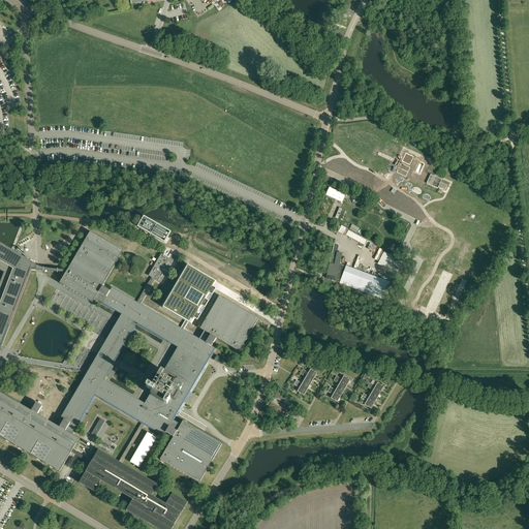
[(407,152),(403,161),(411,164),(414,156),(407,152)]
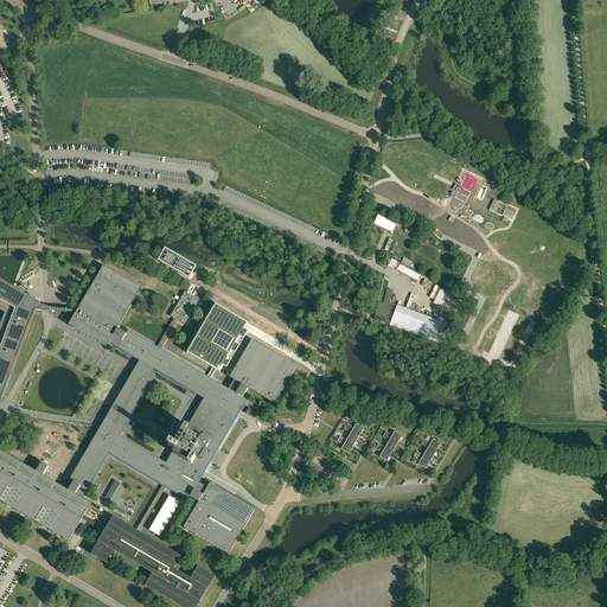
[(506,210),(508,206),(494,200),(490,210),(503,216),(503,215),(511,218),(513,213),(506,210)]
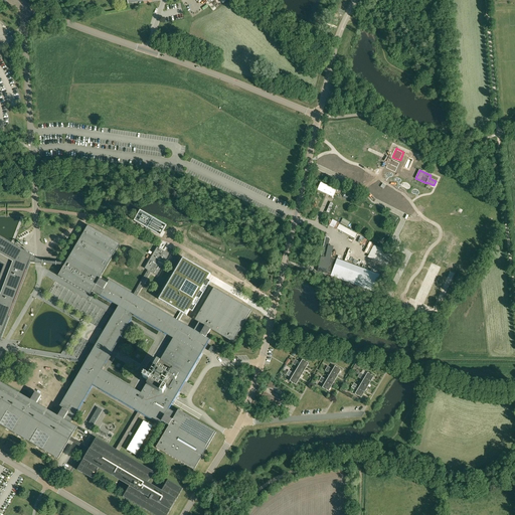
[(333,196),(336,189),(321,183),(318,189),(333,196)]
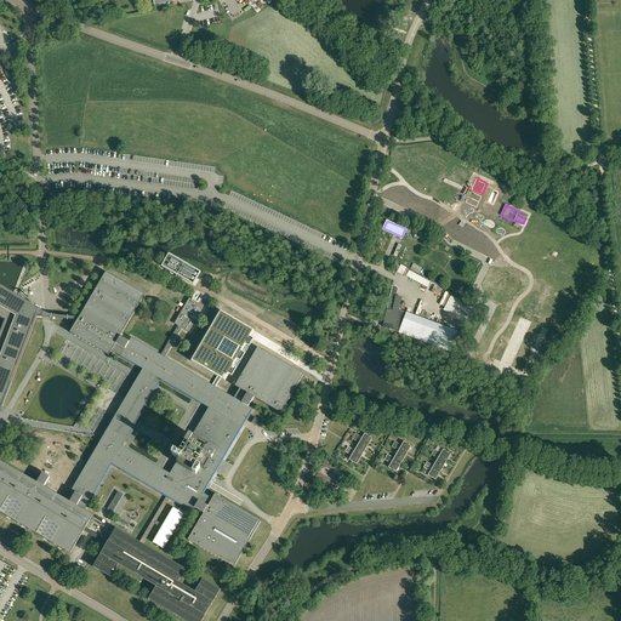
[(167,256),(161,267),(178,277),(194,284),(200,272),(184,263),(177,260),(167,256)]
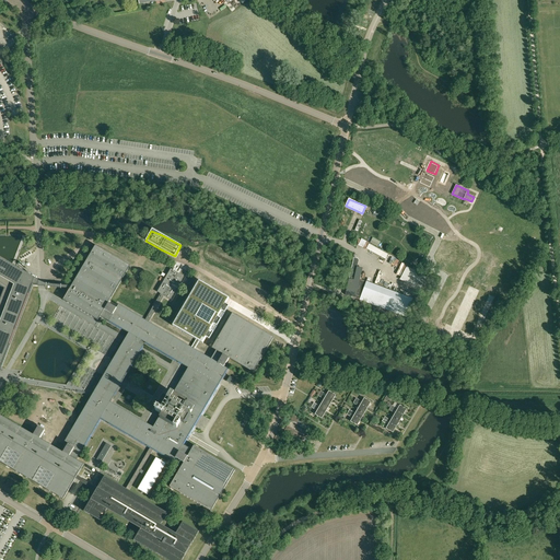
[(369,244),(366,248),(385,259),(388,255),(369,244)]
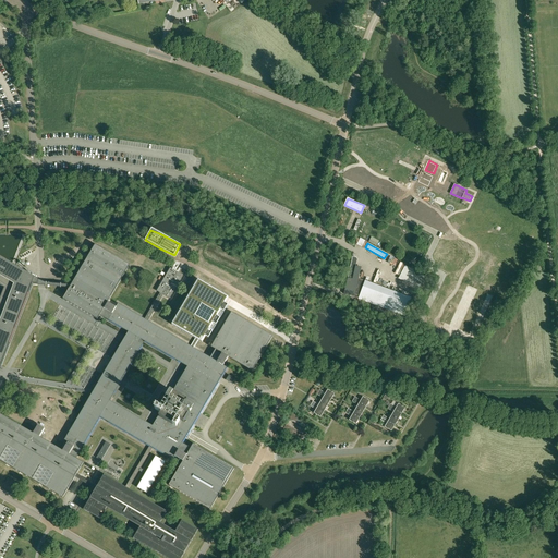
[(20,425),(17,424),(0,413),(0,460),(2,461),(3,462),(9,465),(63,497),(69,487),(69,486),(75,477),(76,474),(77,473),(77,472),(79,470),(80,470),(81,468),(83,463),(76,459),(76,457),(79,453),(100,417),(149,446),(149,447),(148,448),(137,468),(136,468),(125,487),(104,474),(97,485),(96,488),(94,492),(86,506),(85,508),(84,509),(99,519),(107,507),(140,528),(133,538),(166,557),(181,557),(187,548),(187,547),(198,530),(182,520),(176,532),(160,523),(167,511),(129,488),(140,471),(144,473),(145,474),(137,487),(138,488),(143,490),(147,494),(166,462),(165,461),(160,459),(156,456),(146,472),(145,471),(141,469),(152,450),(153,449),(153,448),(172,460),(174,457),(183,461),(182,463),(169,485),(210,509),(234,468),(193,444),(192,446),(191,448),(183,443),(184,440),(186,437),(186,436),(189,433),(192,428),(194,424),(201,413),(202,411),(218,383),(220,379),(221,377),(227,367),(223,365),(225,365),(225,364),(227,360),(228,359),(229,358),(252,371),(273,337),(231,313),(210,347),(215,350),(210,358),(194,348),(198,340),(202,342),(205,337),(208,338),(213,331),(209,329),(214,324),(216,325),(220,318),(217,316),(221,311),(223,313),(228,305),(225,303),(228,298),(229,298),(198,279),(171,325),(195,338),(191,344),(190,346),(147,322),(164,294),(170,299),(183,276),(182,275),(178,273),(181,268),(174,264),(173,264),(171,268),(170,268),(157,291),(160,293),(144,319),(118,304),(117,307),(108,302),(109,300),(130,265),(97,245),(95,244),(95,245),(93,249),(88,255),(87,258),(71,286),(70,288),(63,299),(98,319),(100,315),(129,331),(125,336),(124,338),(122,341),(122,342),(112,359),(104,374),(104,375),(94,390),(86,404),(64,440),(68,443),(62,450),(41,438),(39,437),(45,429),(38,425),(33,433),(20,425)]
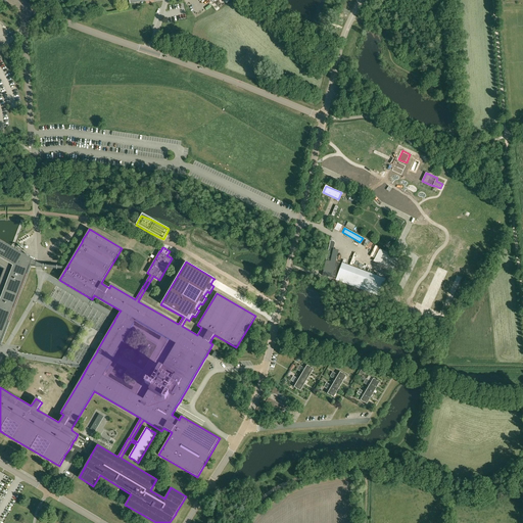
[(0,343),(1,344),(31,267),(65,270),(66,268),(43,265),(33,260),(29,258),(0,240),(0,343)]
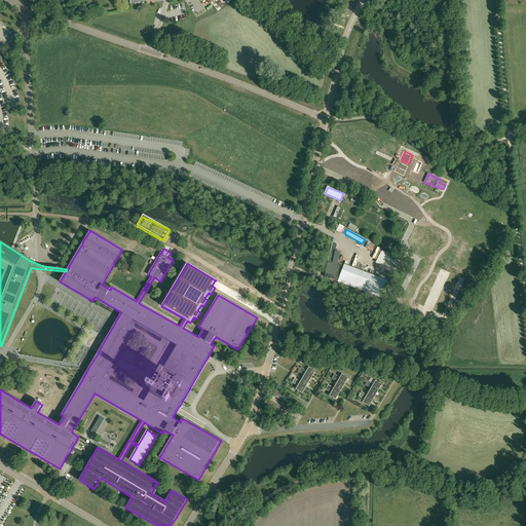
[(328,262),(325,277),(334,279),(335,277),(339,278),(337,283),(381,299),(387,280),(350,266),(344,264),(343,266),(338,264),(339,258),(334,257),(335,251),(337,245),(336,242),(332,242),(328,260),(328,262)]
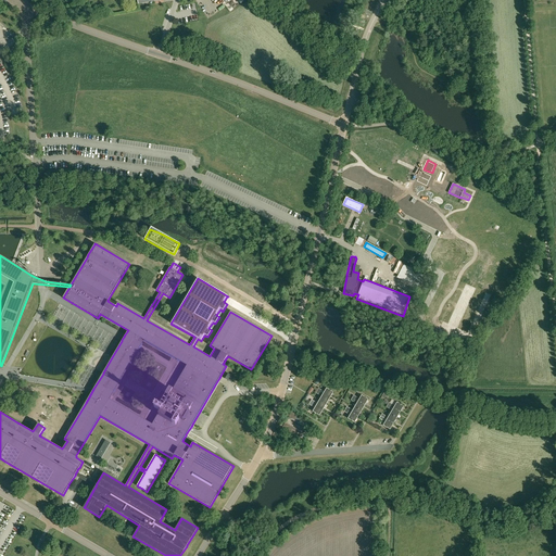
[(228,374),(225,378),(231,382),(235,377),(228,374)]
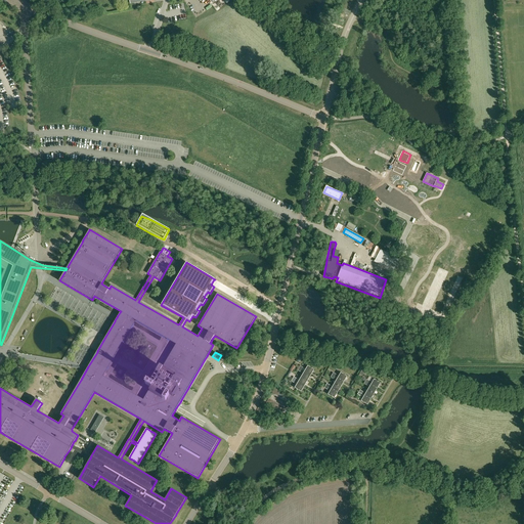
[(299,369),(310,376),(314,370),(307,366),(305,370),(300,366),(299,369)]
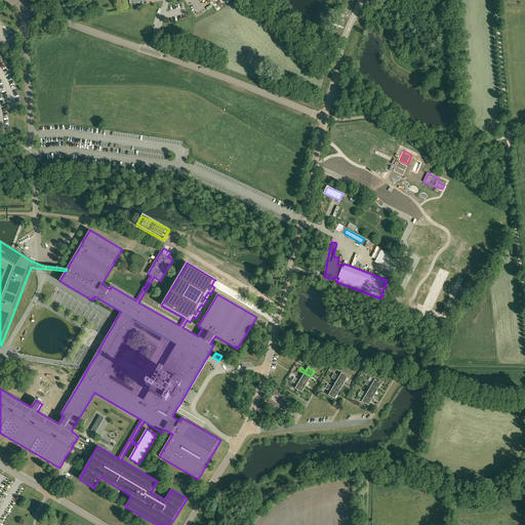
[(304,375),(301,378),(308,382),(311,376),(299,370),(298,372),(301,373),(304,375)]
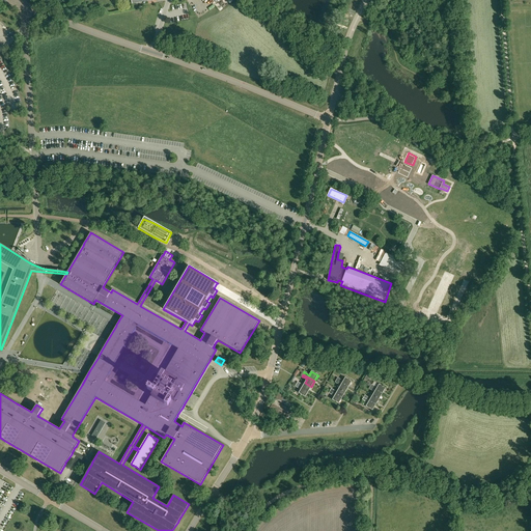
[(339,383),(342,384),(348,388),(352,382),(345,379),(343,382),(337,379),(336,381),(339,383)]
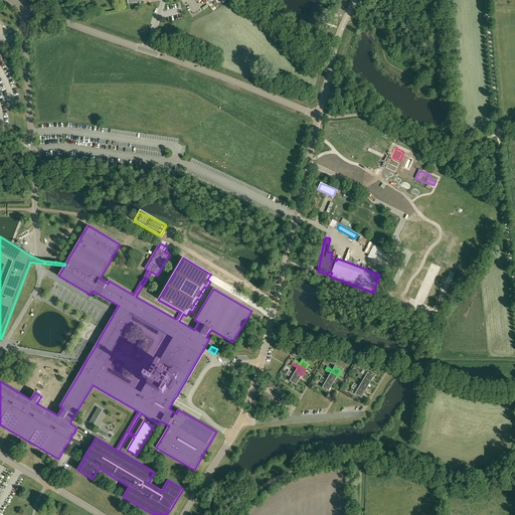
[(299,380),(302,375),(296,371),(294,374),(289,371),(288,373),(299,380)]
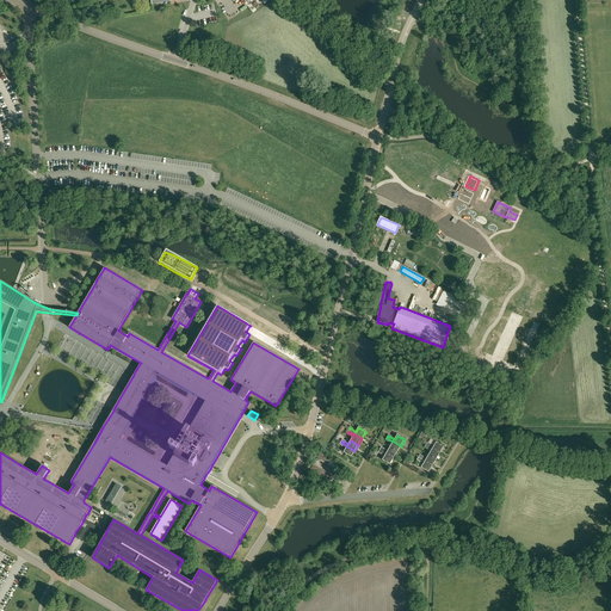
[(401,446),(394,442),(390,448),(397,452),(401,446)]
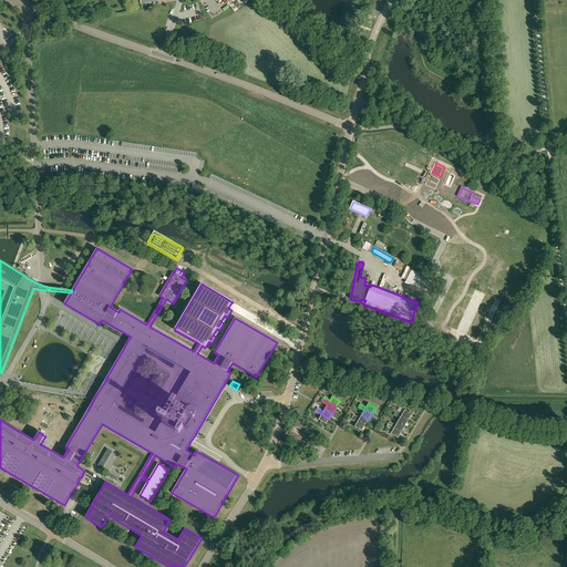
[(329,419),(317,411),(315,413),(321,416),(319,421),(326,424),(329,419)]
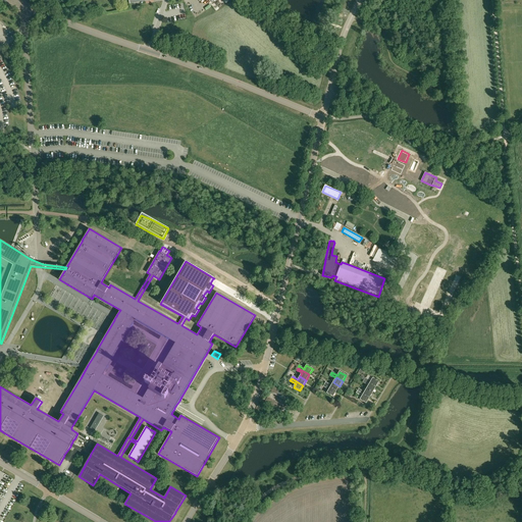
[(364,380),(375,387),(379,382),(372,378),(370,381),(365,378),(364,380)]
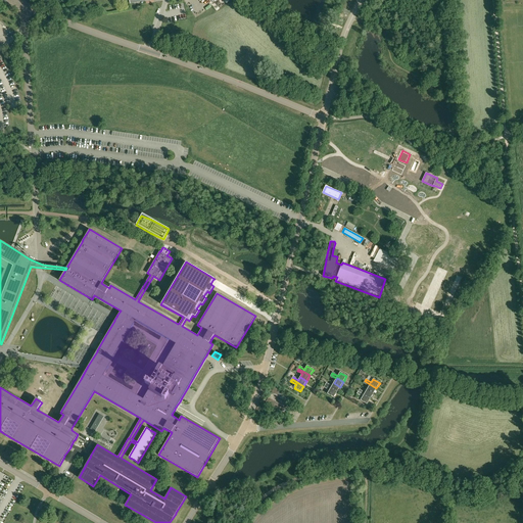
[(369,386),(367,390),(373,393),(376,388),(365,381),(364,383),(369,386)]
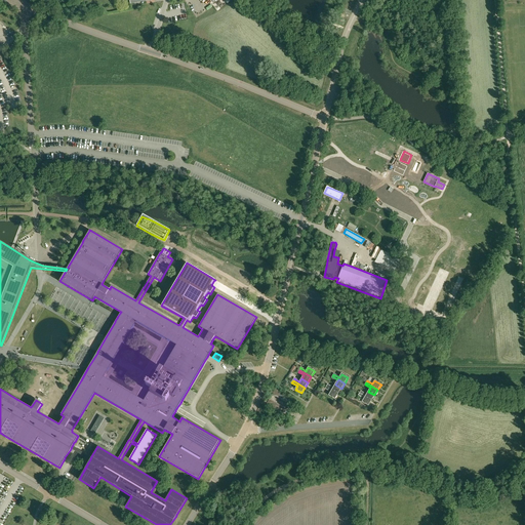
[(332,390),(331,391),(338,394),(341,389),(335,385),(333,388),(327,385),(326,387),(329,389),(332,390)]
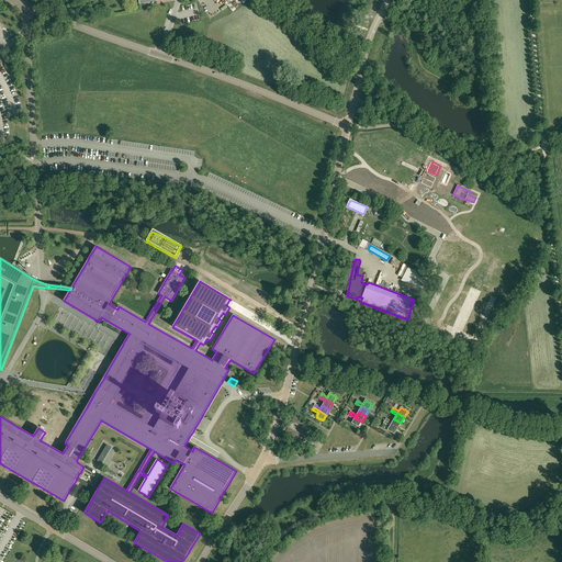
[(362,422),(355,418),(351,424),(359,428),(362,422)]
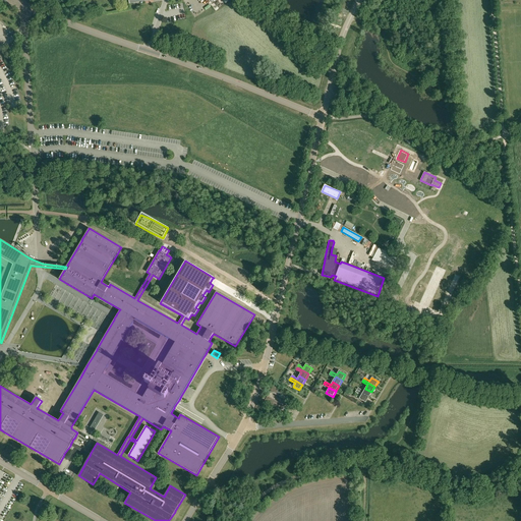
[(365,389),(362,394),(368,398),(371,392),(365,389)]
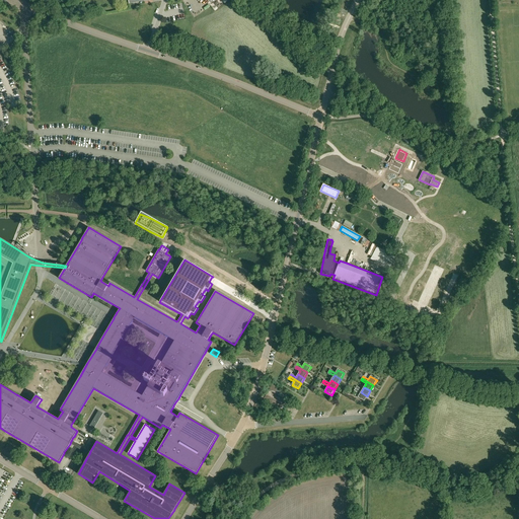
[(358,390),(355,389),(354,391),(360,394),(358,397),(364,401),(367,396),(361,392),(359,390),(358,390)]
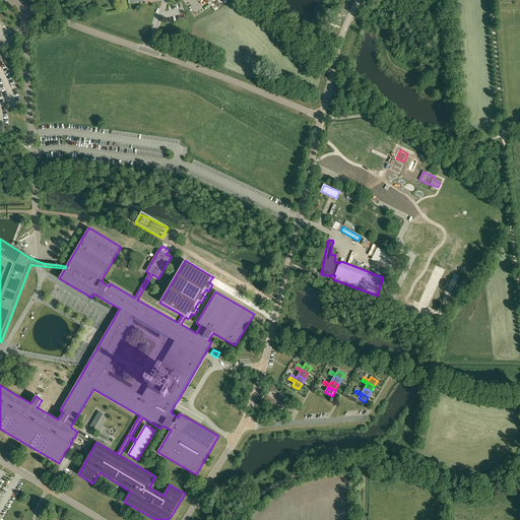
[(104,414),(99,411),(89,427),(94,430),(104,414)]
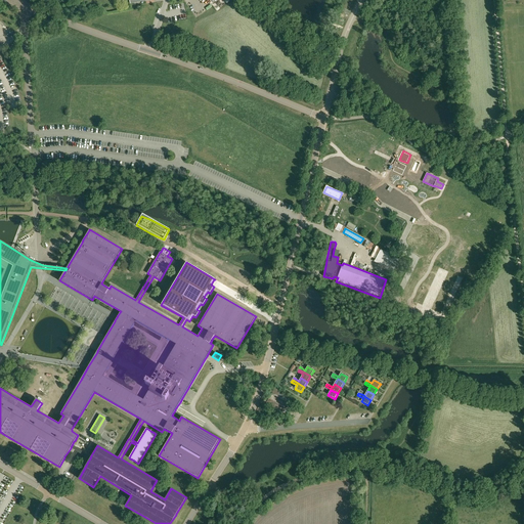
[(90,459),(91,455),(77,447),(72,445),(71,448),(75,450),(90,459)]
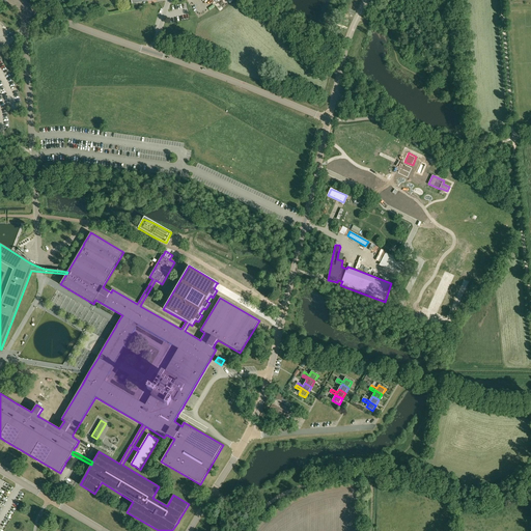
[(83,462),(78,458),(75,465),(79,468),(83,462)]
